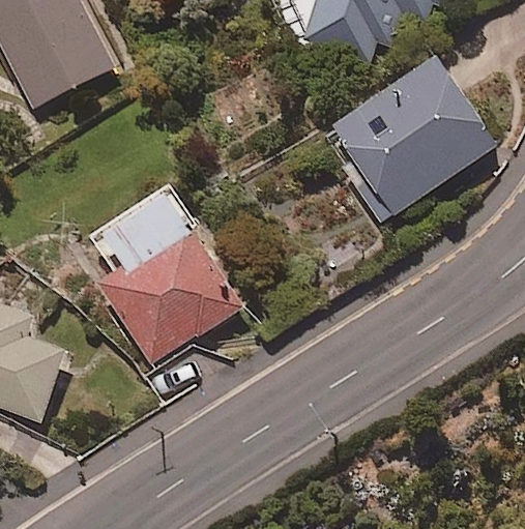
[(115,66),(81,0),(0,0),(0,43),(31,108),(115,66)]
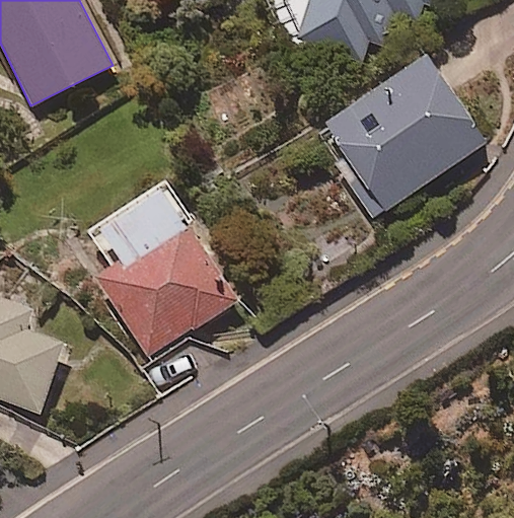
[(270,0),(309,75),(425,9),(439,15),(444,0),(270,0)]
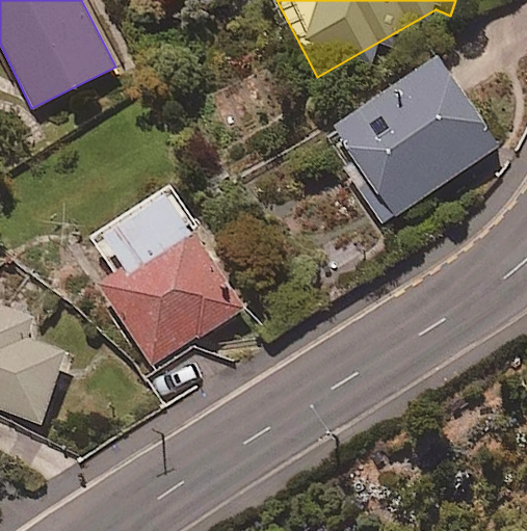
[(502,145),(443,54),(334,124),(357,161),(345,168),(380,223),(502,145)]
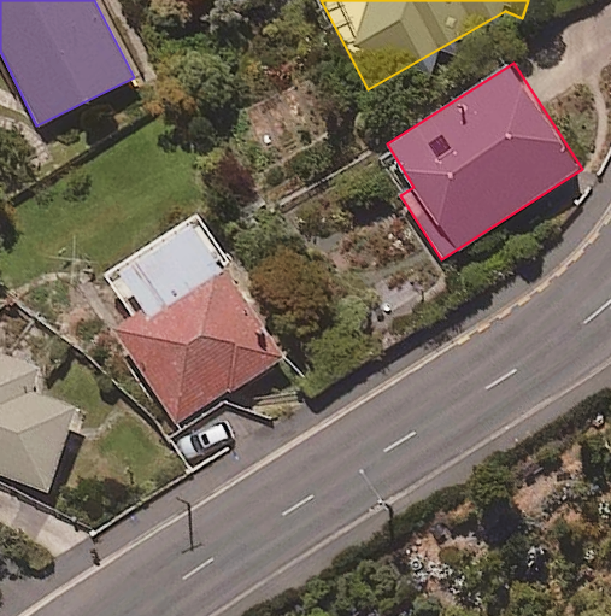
[(198,218),(105,275),(133,320),(111,334),(169,429),(285,358),(198,218)]
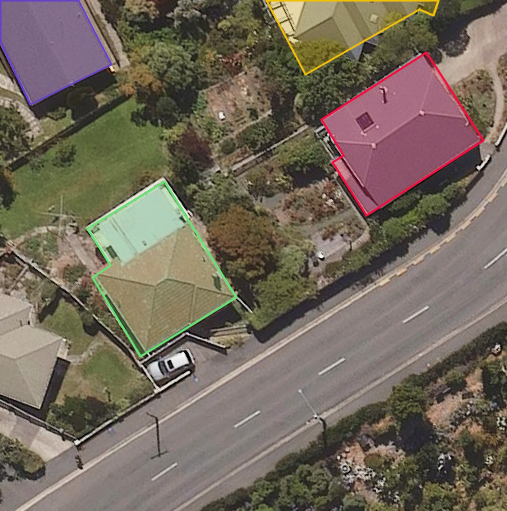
[(34,304),(0,291),(0,394),(36,408),(63,339),(26,325),(34,304)]
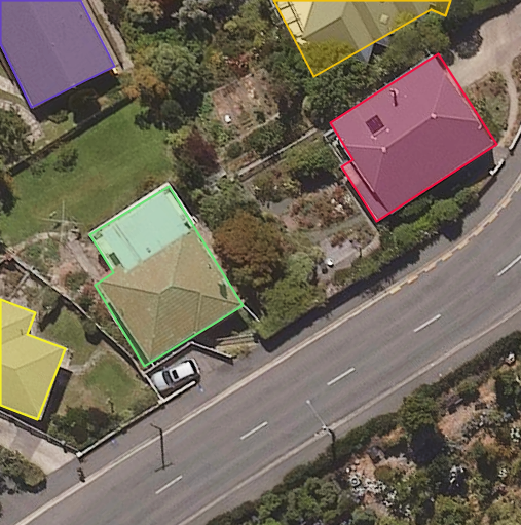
All buildings are outlined.
